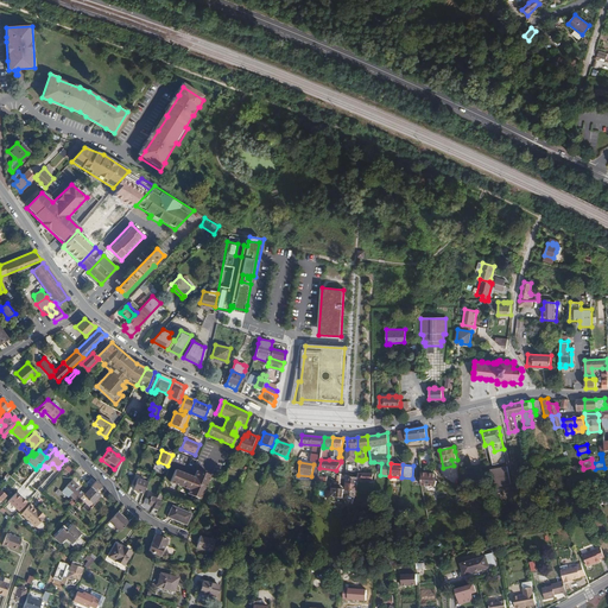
[(496,469),(489,470),(491,479),(493,488),(495,487),(511,483),(508,472),(507,466),(496,469)]
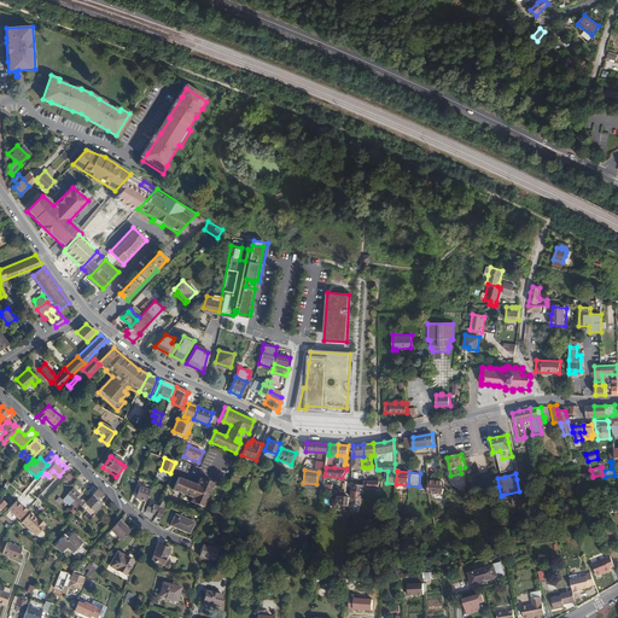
[(178,477),(173,490),(192,497),(205,502),(213,483),(200,478),(197,484),(193,483),(178,477)]
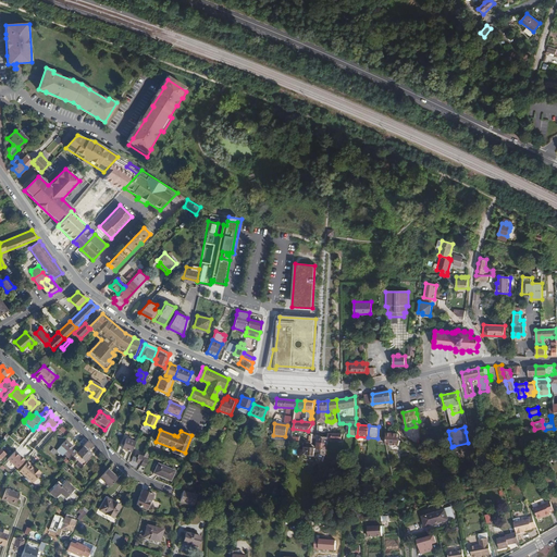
[(385,436),(385,444),(397,445),(400,441),(397,438),(397,433),(385,432),(385,436)]
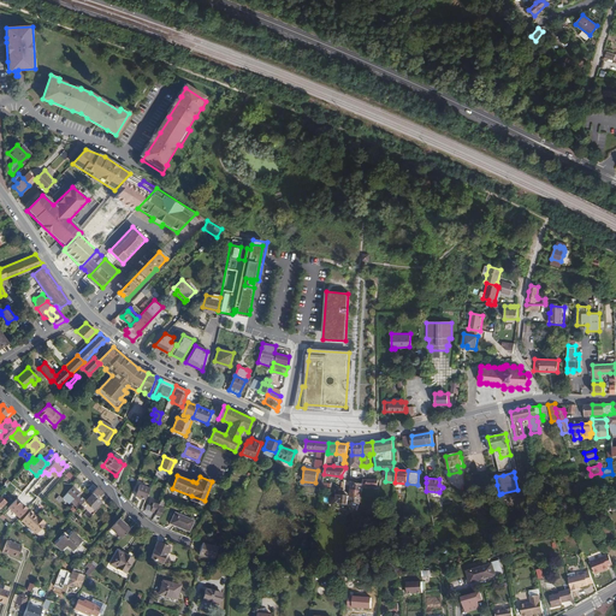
[(343,490),(336,489),(335,495),(341,496),(339,499),(337,499),(337,503),(338,503),(339,503),(347,504),(348,501),(359,503),(362,486),(361,486),(362,483),(361,483),(351,481),(351,485),(349,496),(348,496),(343,495),(343,490)]
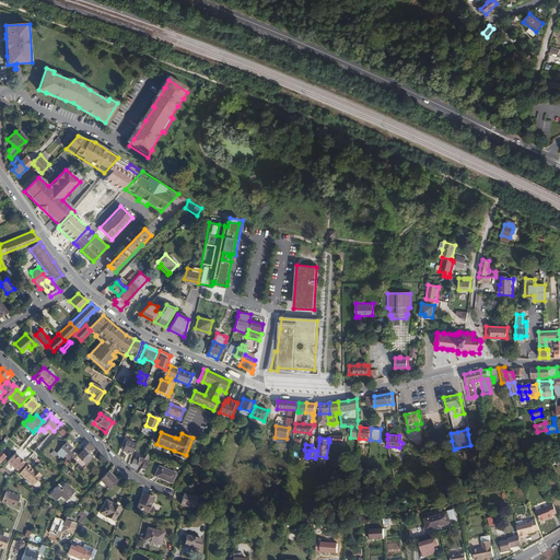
[(78,446),(82,450),(83,448),(88,443),(83,440),(78,446)]
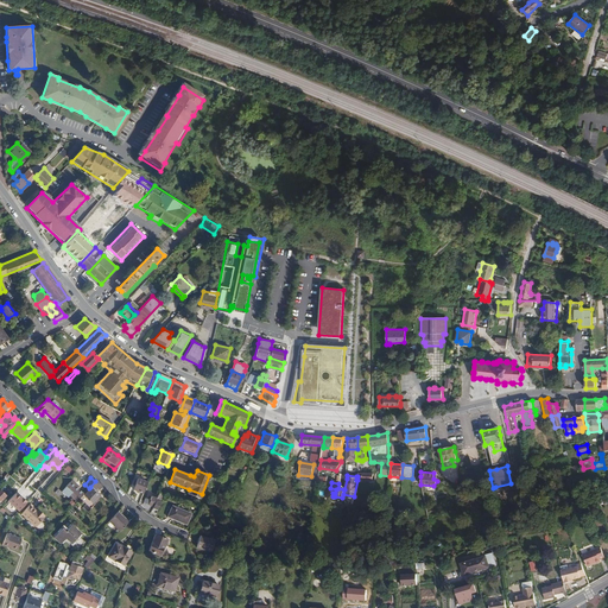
[(143,494),(147,482),(138,479),(133,489),(143,494)]
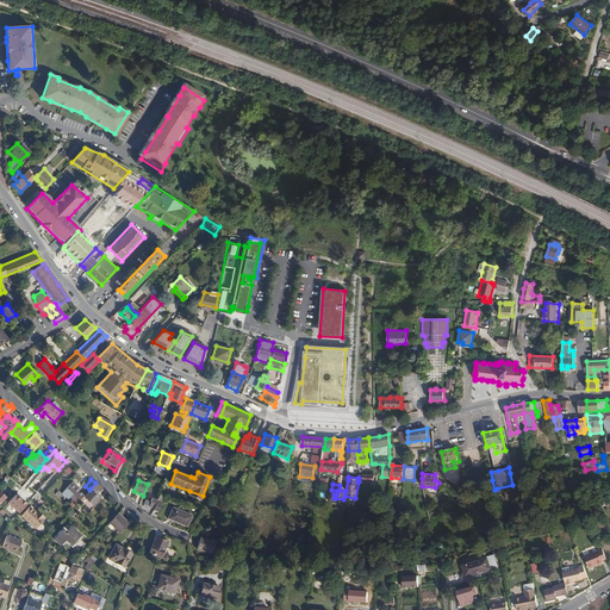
[(95,483),(91,489),(91,490),(83,497),(93,505),(100,498),(98,496),(97,495),(101,489),(95,483)]
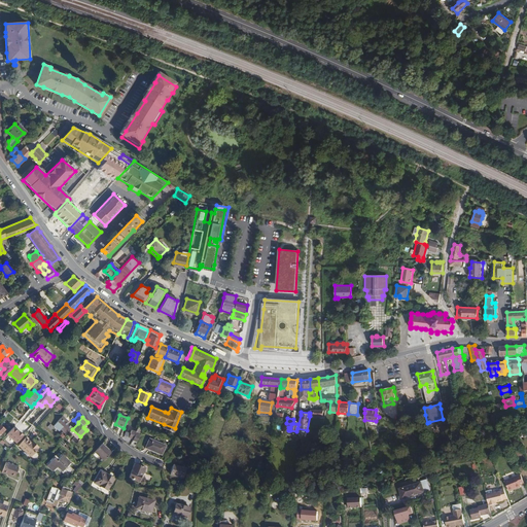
[(66,424),(61,418),(54,426),(60,430),(61,429),(64,432),(66,434),(71,428),(66,424)]
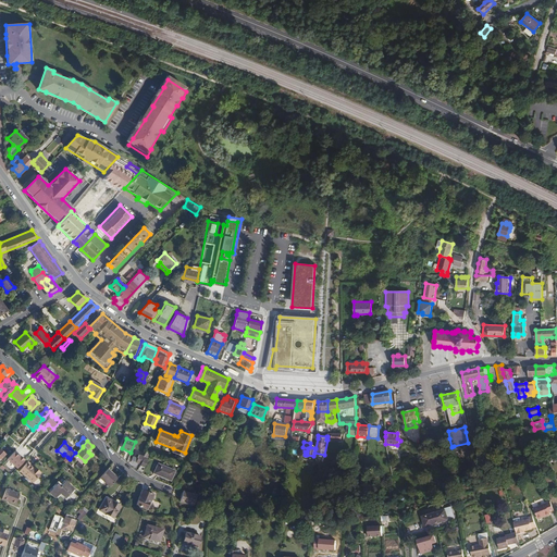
[(24,461),(13,453),(7,460),(16,470),(24,461)]
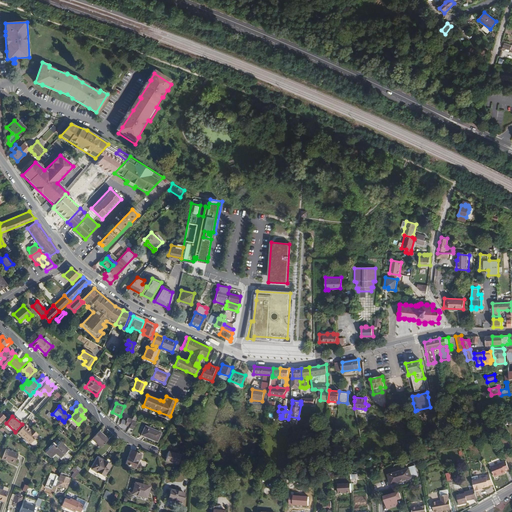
[(27,428),(24,426),(18,432),(30,443),(36,437),(36,436),(37,435),(28,427),(27,428)]
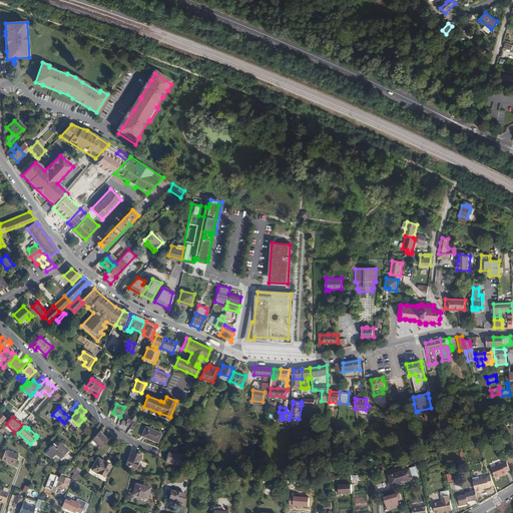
[(145,427),(141,436),(157,443),(161,433),(145,427)]
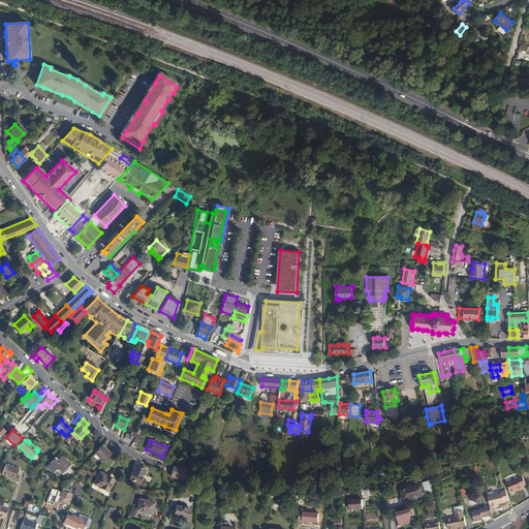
[(101,446),(92,457),(95,461),(98,458),(103,463),(111,455),(101,446)]
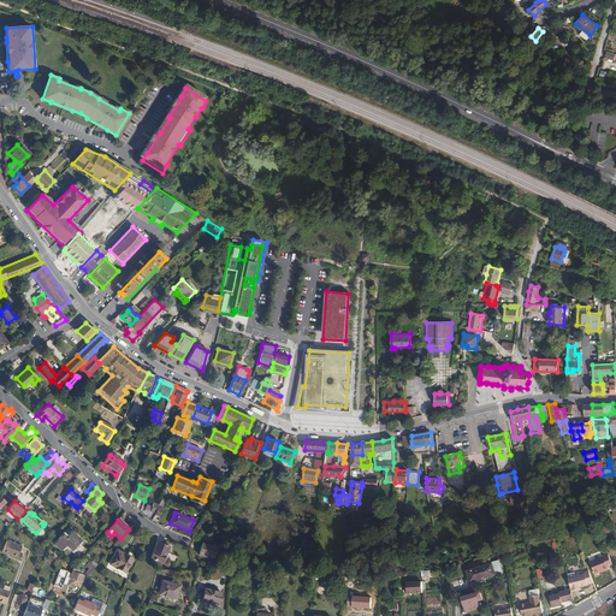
[(63,535),(54,545),(61,551),(66,545),(80,557),(86,550),(80,545),(82,542),(72,533),(66,539),(63,535)]
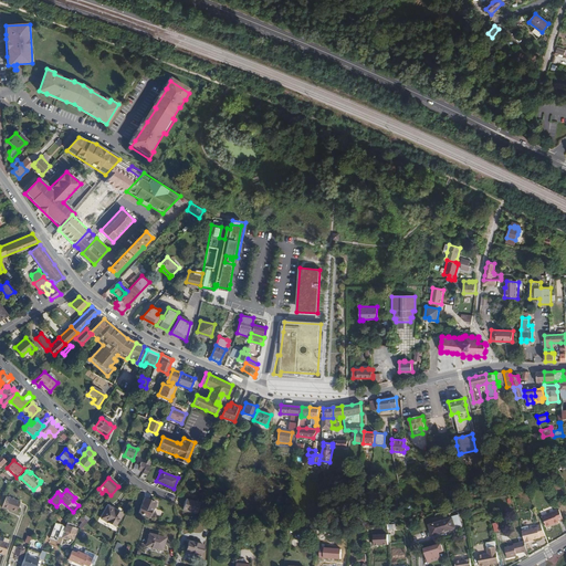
[(6,496),(2,507),(10,510),(9,511),(16,513),(19,502),(6,496)]
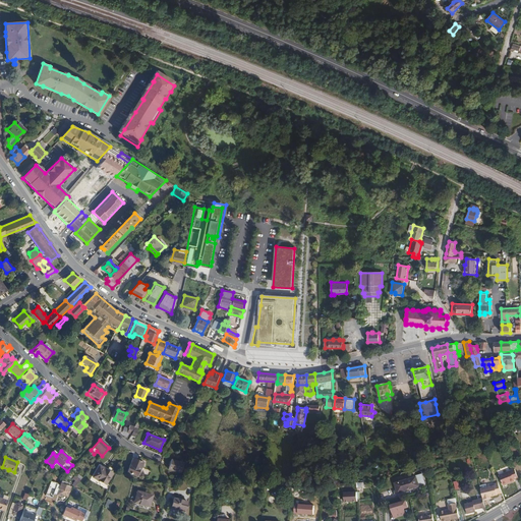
[(133,458),(127,472),(138,476),(143,462),(133,458)]
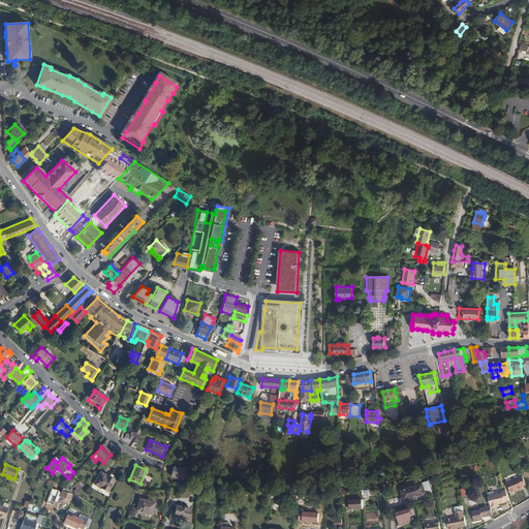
[(174,465),(172,475),(184,479),(186,469),(174,465)]
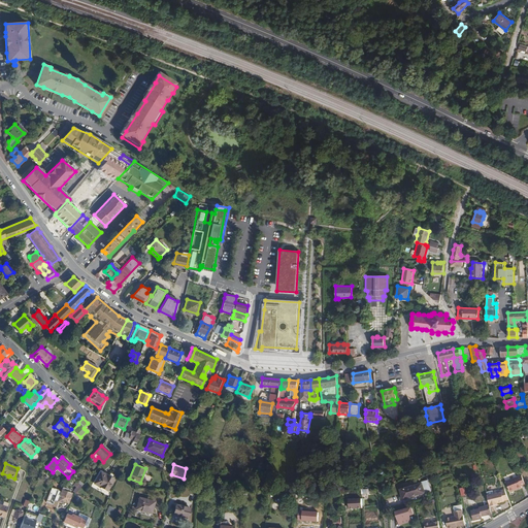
[(504,477),(507,487),(516,484),(516,485),(521,484),(520,483),(524,481),(520,471),(504,477)]
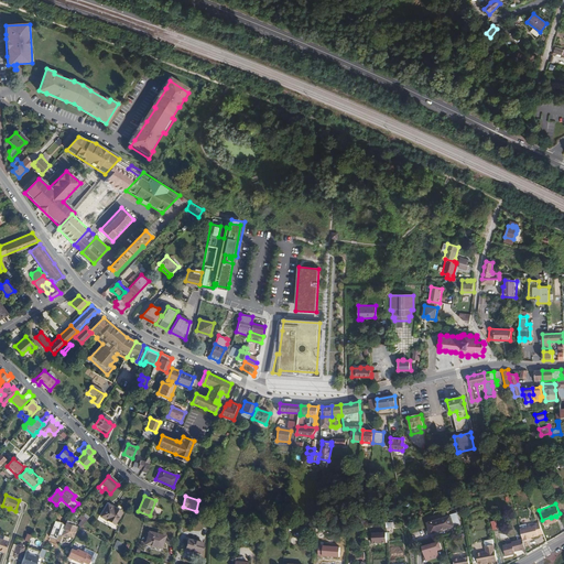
[(107,506),(100,518),(115,524),(120,513),(107,506)]
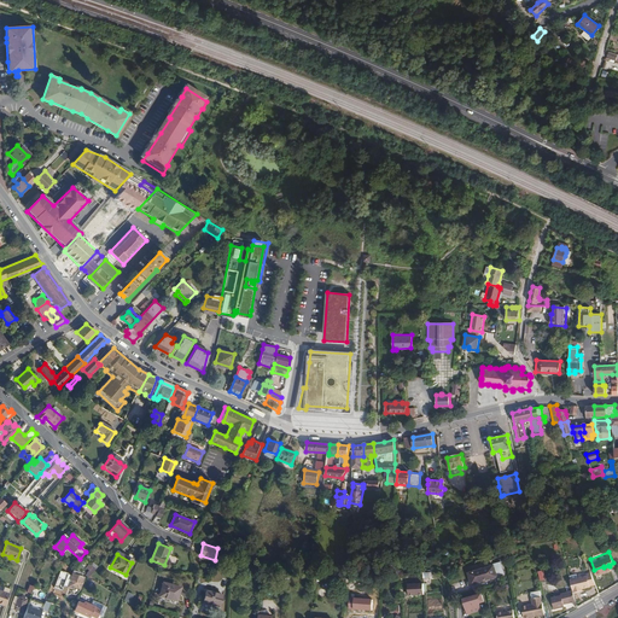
[(502,565),(470,573),(473,584),(506,575),(502,565)]
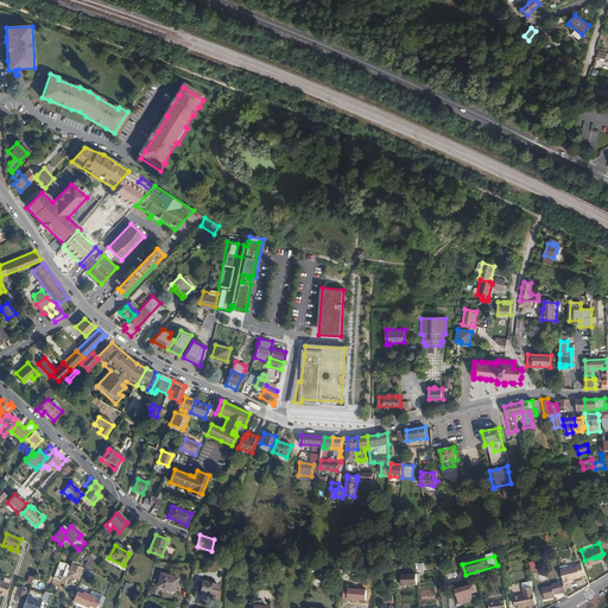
[(83,565),(84,568),(87,569),(93,561),(89,558),(87,561),(83,565)]
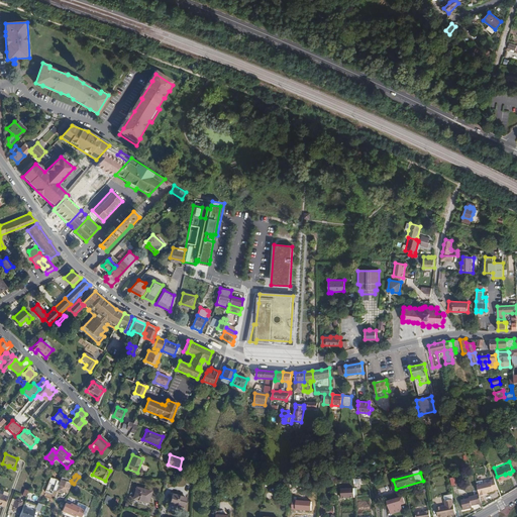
[(476,484),(478,493),(479,493),(480,494),(484,492),(484,491),(486,490),(492,488),(492,487),(497,486),(493,476),(489,478),(490,479),(476,484)]
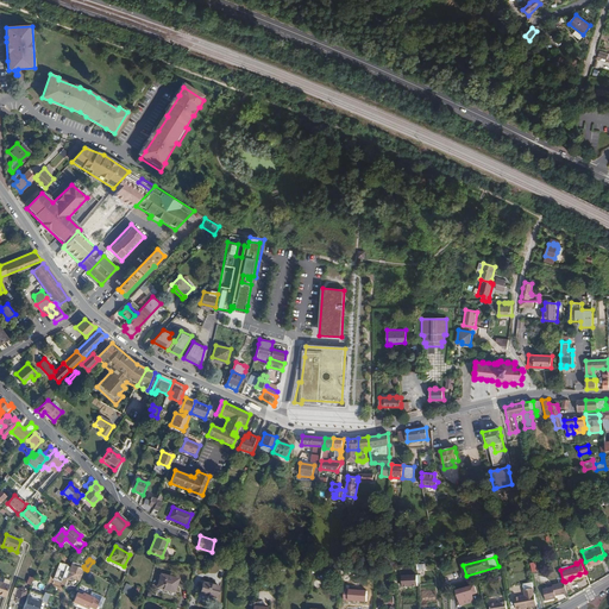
[(68,578),(71,579),(73,581),(74,579),(79,581),(82,570),(80,569),(80,566),(77,565),(71,563),(66,579),(67,579),(68,578)]
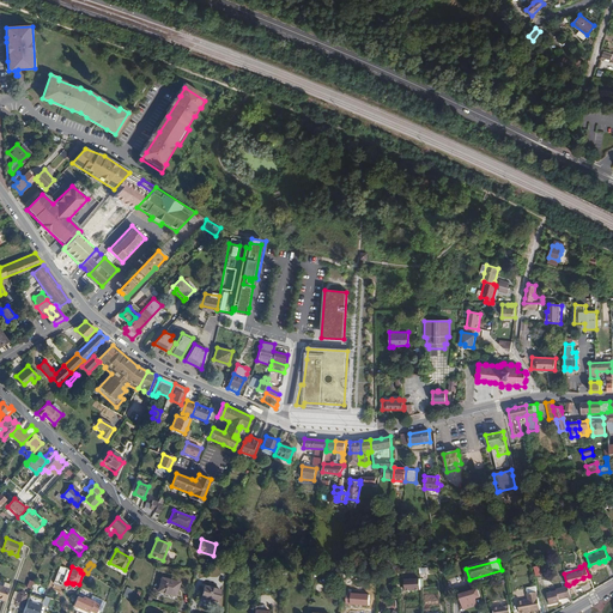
[(163,577),(158,592),(176,596),(180,582),(163,577)]
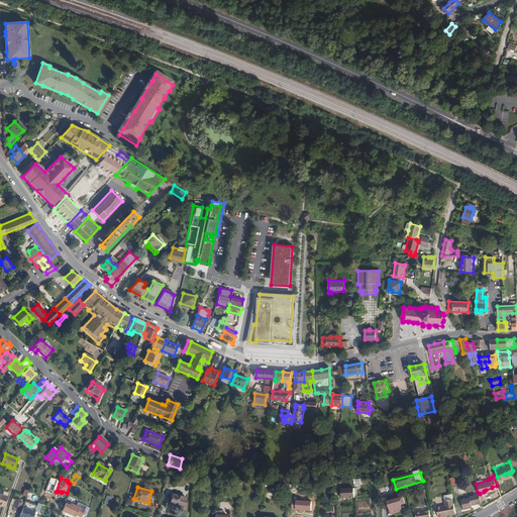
[(440,516),(455,514),(451,493),(443,495),(446,506),(436,507),(438,516),(440,516)]
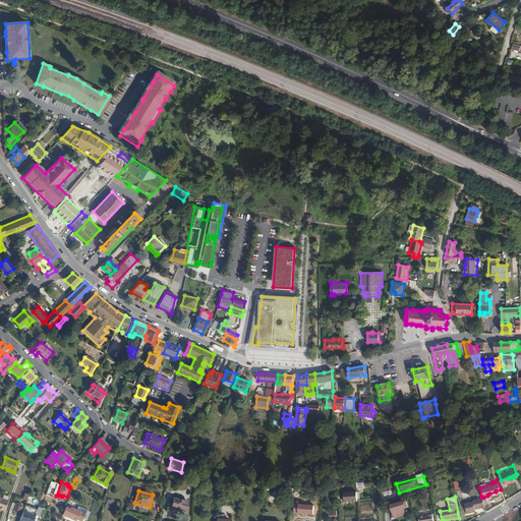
[(471,501),(466,502),(463,503),(466,512),(474,510),(473,508),(483,506),(481,497),(470,500),(471,501)]
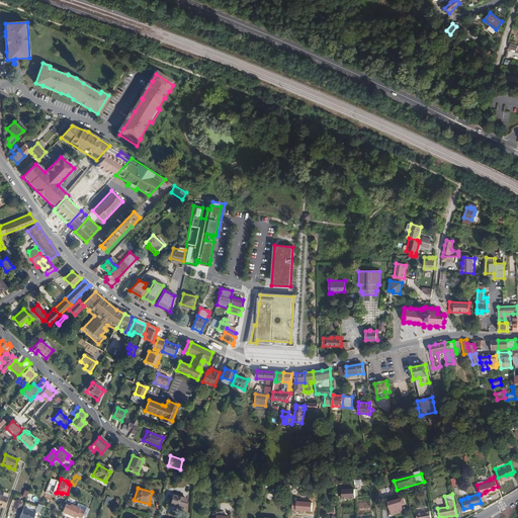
[(171,504),(178,506),(181,507),(180,510),(184,511),(187,499),(173,495),(171,504)]
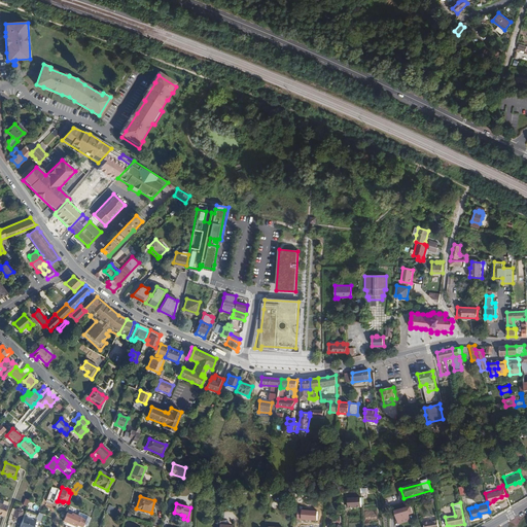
[(415,515),(412,506),(394,512),(398,525),(410,522),(408,517),(415,515)]
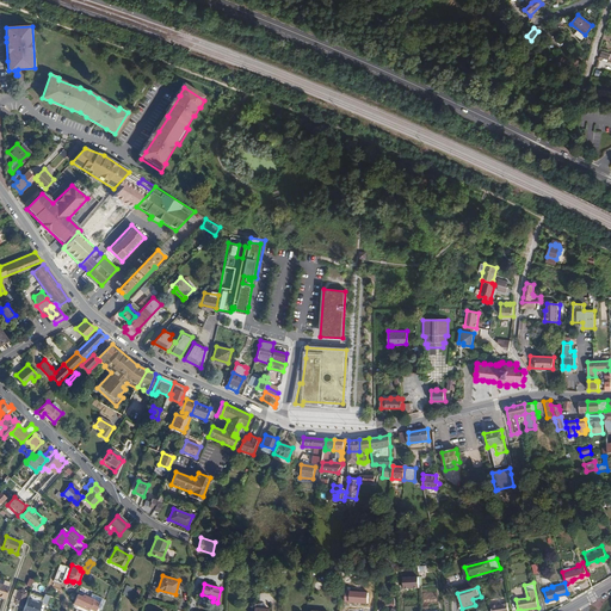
[(14,590),(11,602),(23,605),(25,593),(14,590)]
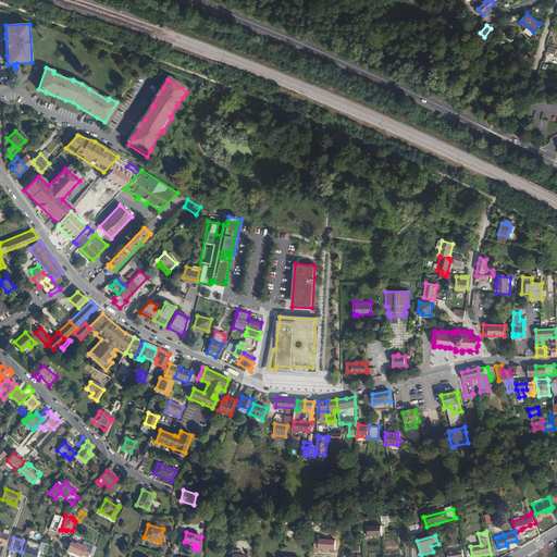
[(26,541),(20,556),(35,556),(39,546),(26,541)]
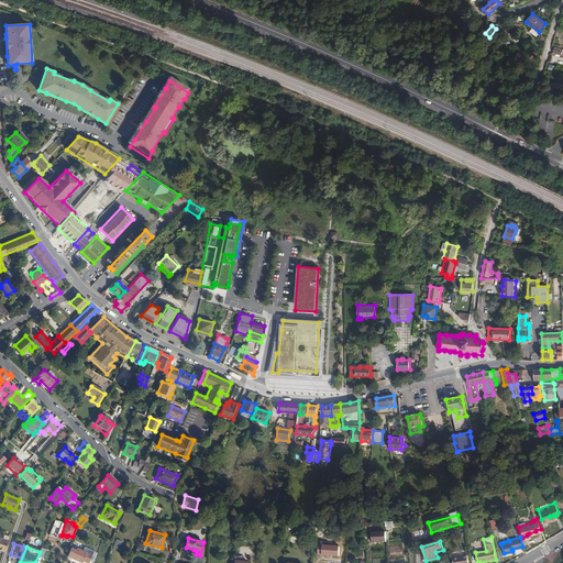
[(70,548),(67,556),(74,560),(78,551),(74,549),(73,550),(72,549),(70,548)]
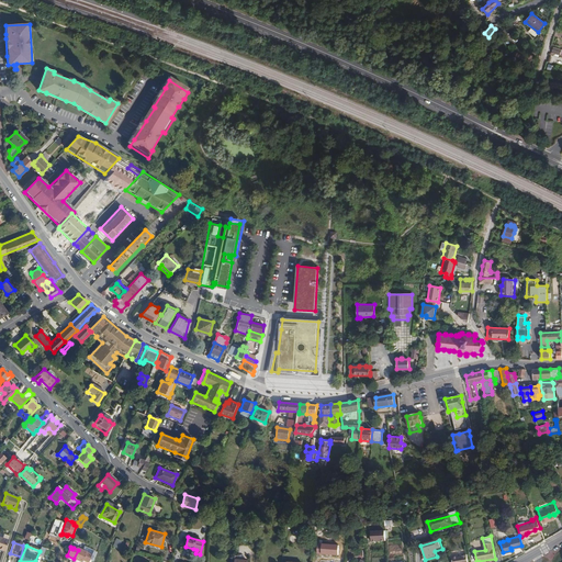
[(78,550),(74,559),(75,559),(78,560),(79,559),(82,560),(86,561),(88,561),(92,554),(87,552),(86,553),(82,552),(78,550)]
